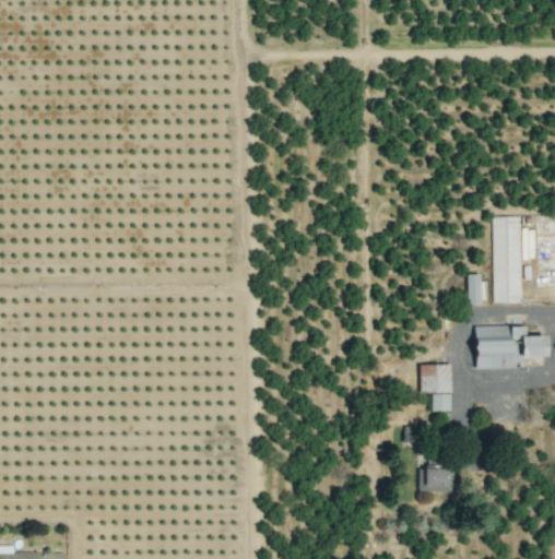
[(522,216),(494,217),(495,304),(523,302),(522,216)]
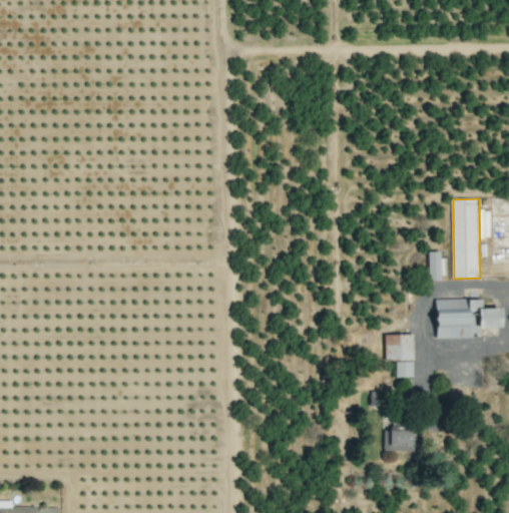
[(443,280),(442,251),(429,251),(430,280),(443,280)]
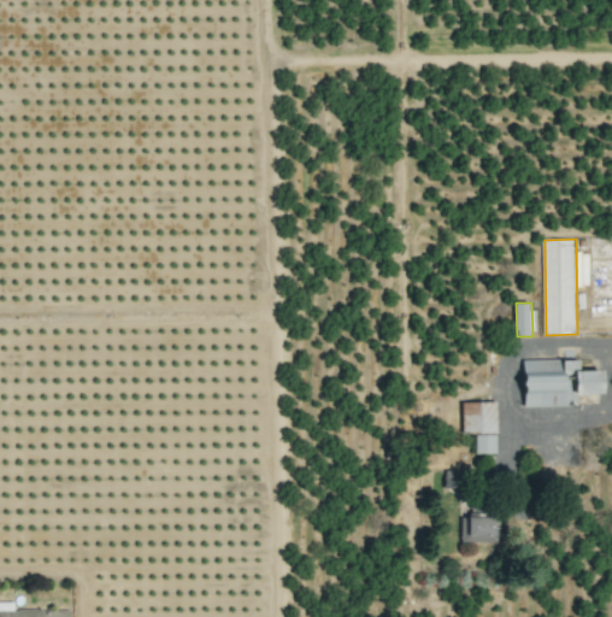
[(604,370),(581,371),(581,359),(524,360),(525,407),(578,406),(578,394),(604,394),(604,370)]
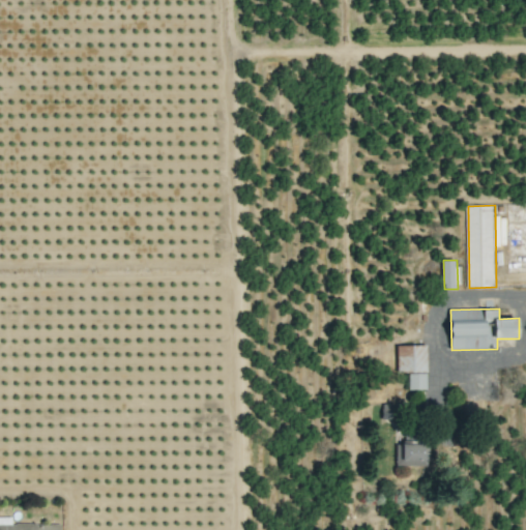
[(410,390),(429,389),(428,345),(399,346),(399,373),(410,373),(410,390)]
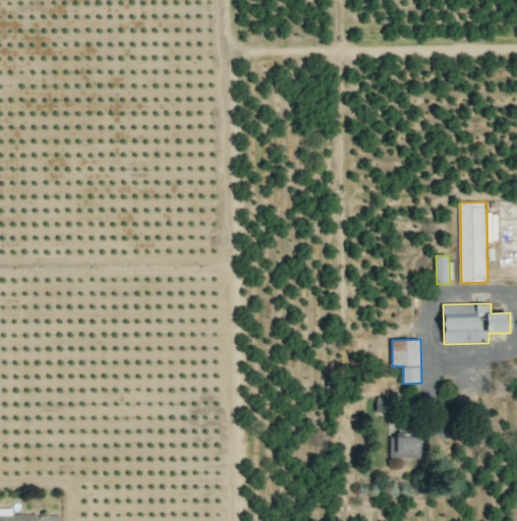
[(378,412),(391,412),(391,398),(378,397),(378,412)]
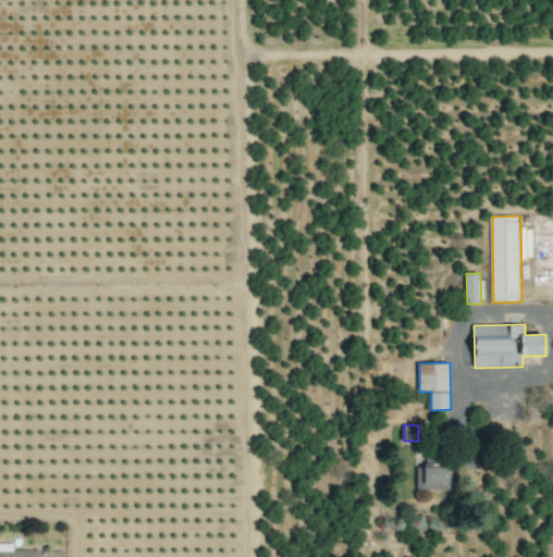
[(418,467),(418,491),(451,490),(451,463),(427,465),(427,467),(418,467)]
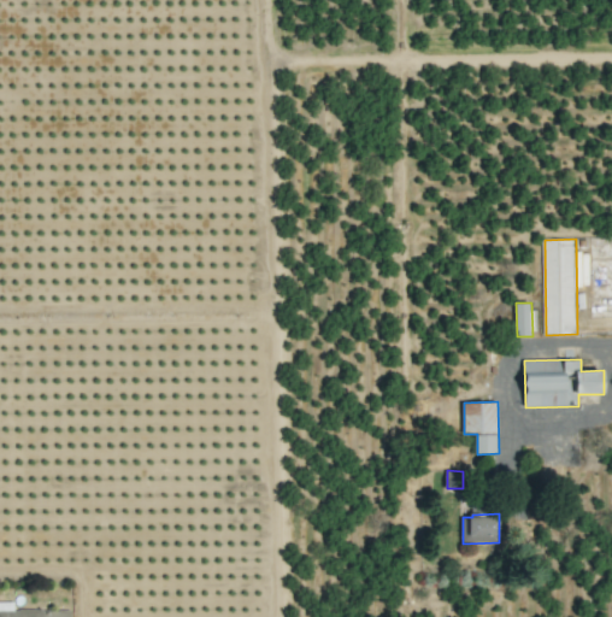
[(0,616),(72,616),(72,610),(16,610),(16,601),(0,601),(0,616)]
